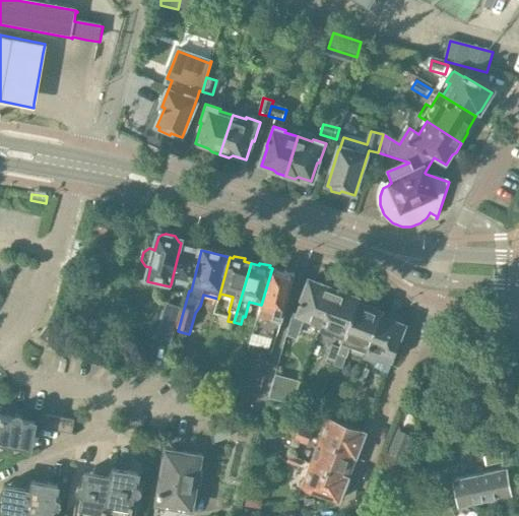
[(277,341),(295,276),(286,274),(285,275),(271,271),(261,305),(253,335),(277,341)]
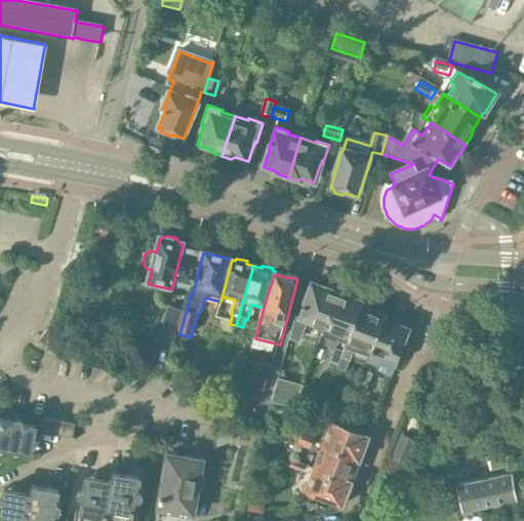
[(325,329),(339,293),(330,289),(326,290),(313,285),(300,320),(325,329)]
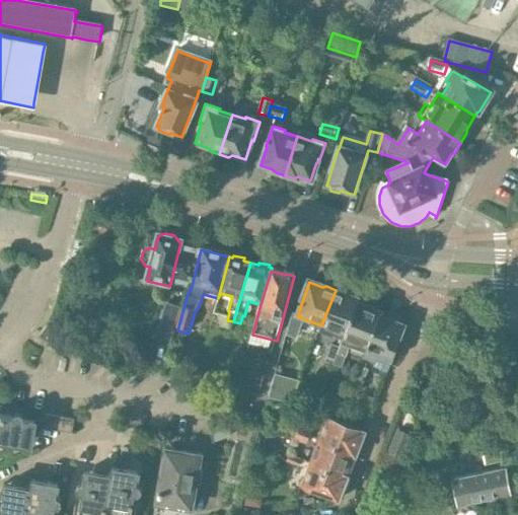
[(357,305),(358,305),(360,301),(347,296),(345,293),(336,290),(321,325),(318,334),(335,340),(337,336),(344,339),(345,339),(357,305)]
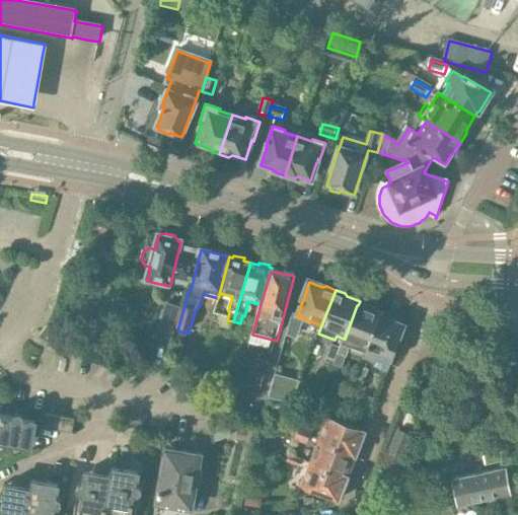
[(380,318),(381,318),(382,314),(379,313),(378,310),(371,308),(368,309),(358,305),(357,305),(345,339),(344,339),(340,350),(333,368),(342,371),(351,348),(366,353),(380,318)]
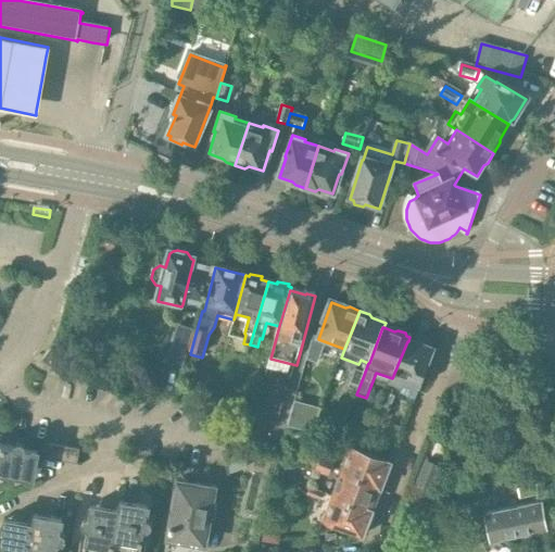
[(185,372),(190,354),(194,338),(179,335),(171,367),(185,372)]
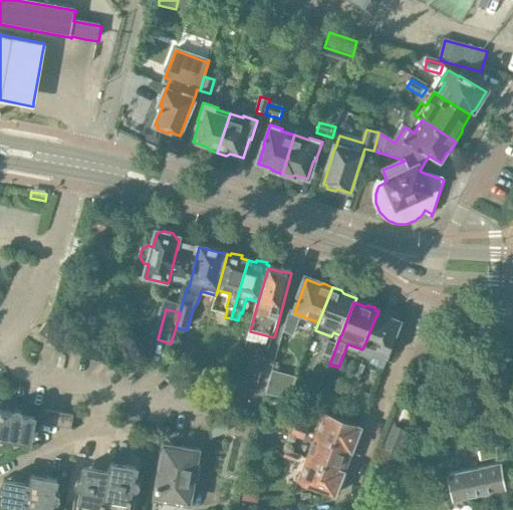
[(398,322),(377,315),(376,315),(362,349),(360,353),(373,358),(369,369),(383,374),(397,338),(395,337),(400,324),(398,322)]
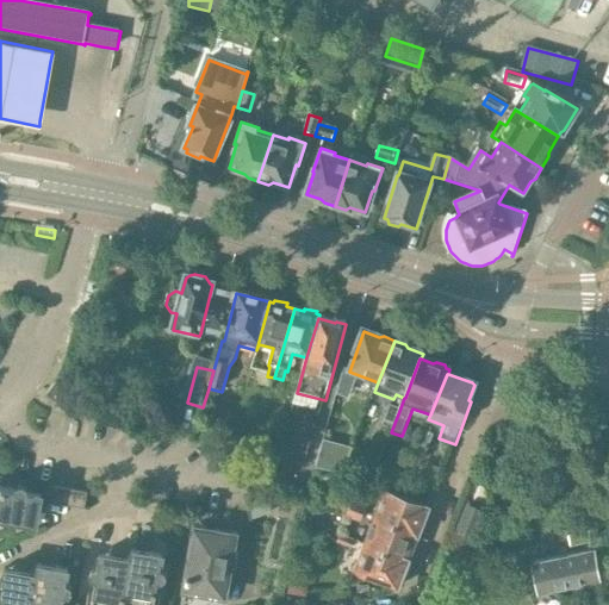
[(353,381),(342,378),(336,393),(347,397),(353,381)]
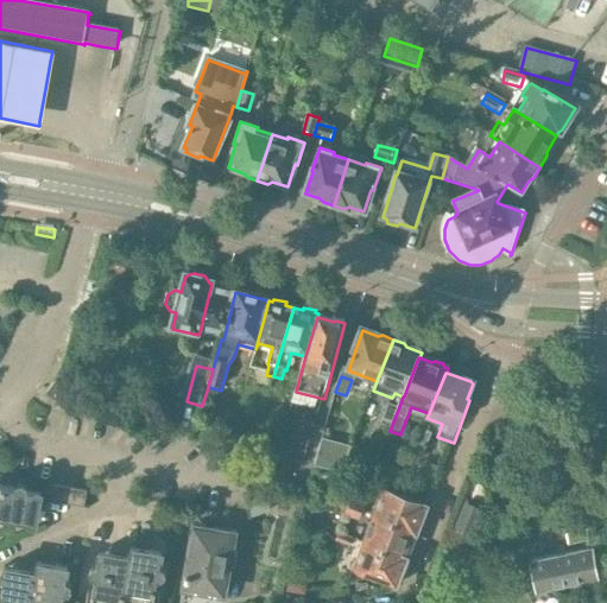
[(67,392),(56,383),(48,395),(58,404),(67,392)]
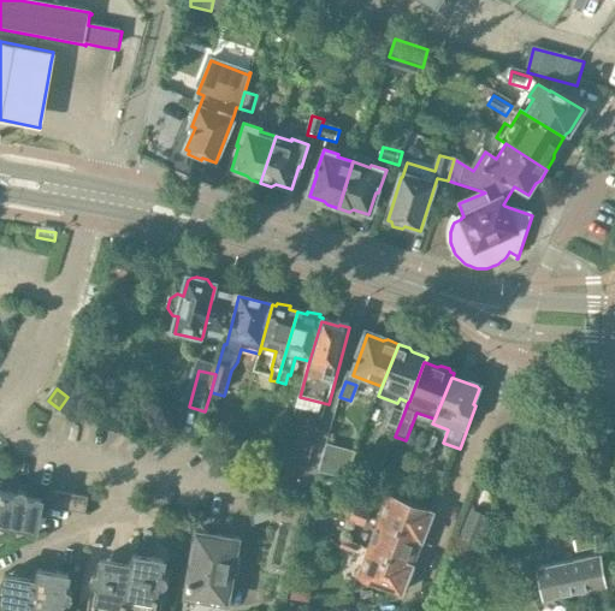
[(386,433),(395,437),(403,415),(394,411),(386,433)]
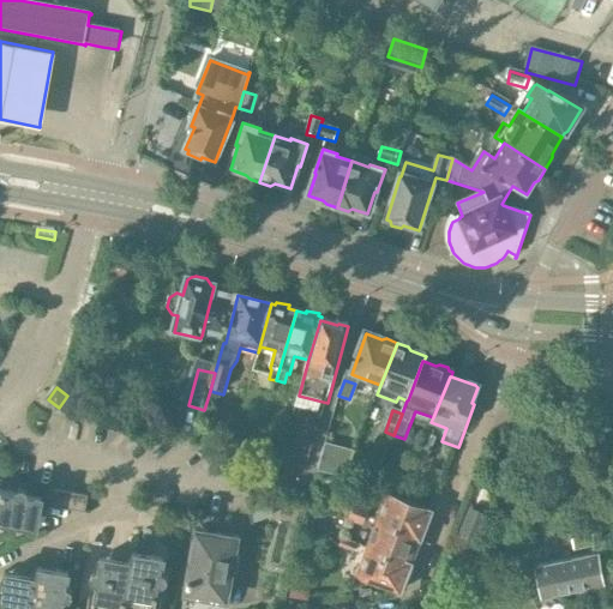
[(431,454),(437,439),(426,435),(420,450),(431,454)]
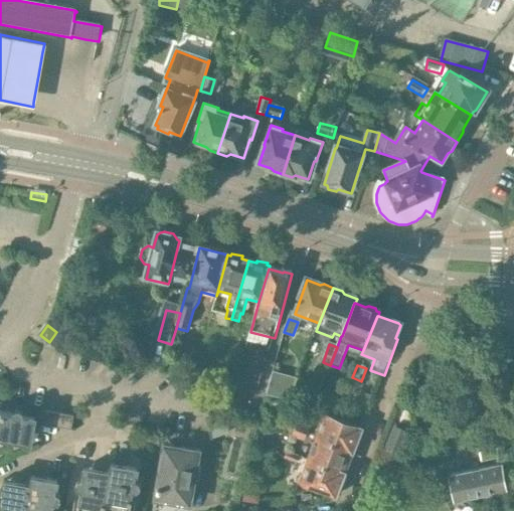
[(0,412),(0,440),(31,446),(36,419),(24,417),(24,415),(24,414),(24,413),(23,412),(22,411),(21,411),(20,410),(19,410),(18,410),(16,411),(16,412),(15,413),(14,414),(14,415),(0,412)]
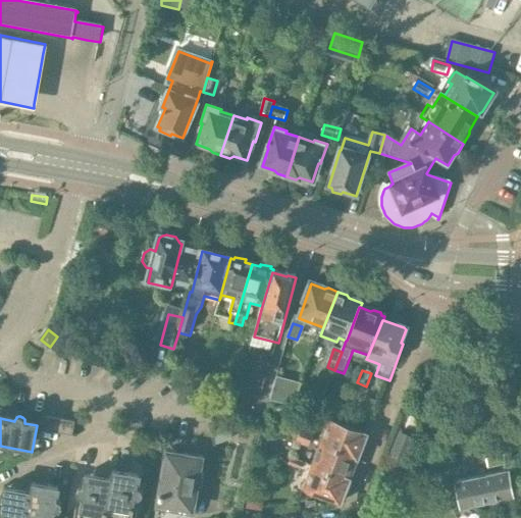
[(73,437),(75,423),(46,418),(43,432),(73,437)]
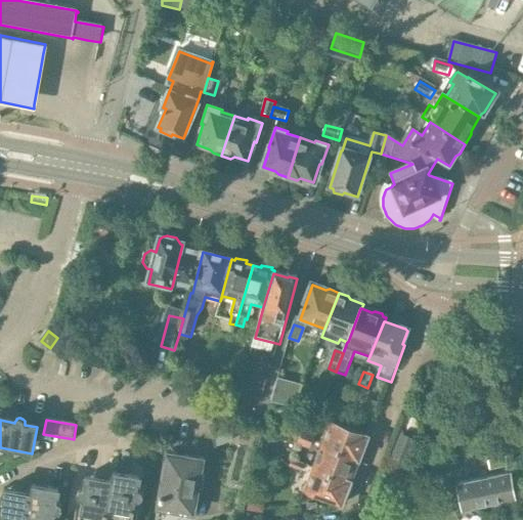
[(360,462),(368,437),(331,423),(321,447),(360,462)]
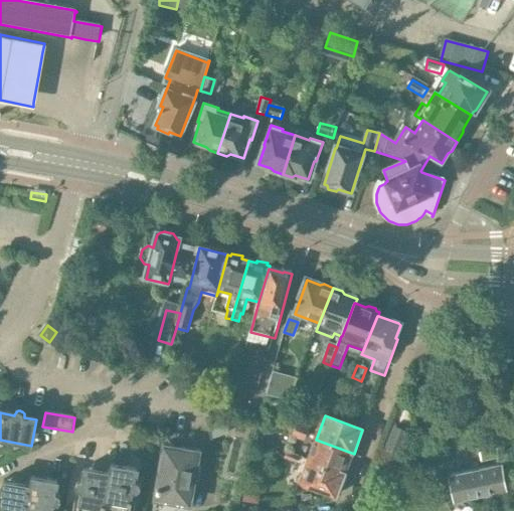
[(310,429),(299,423),(296,432),(307,436),(310,429)]
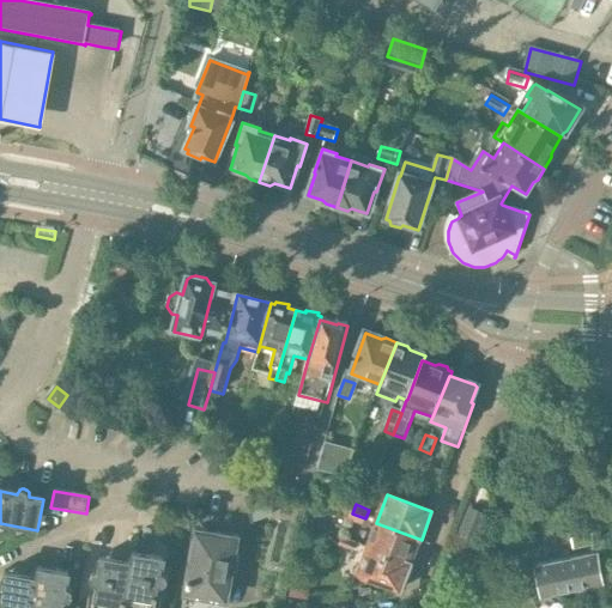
[(471,510),(461,534),(478,541),(488,517),(471,510)]
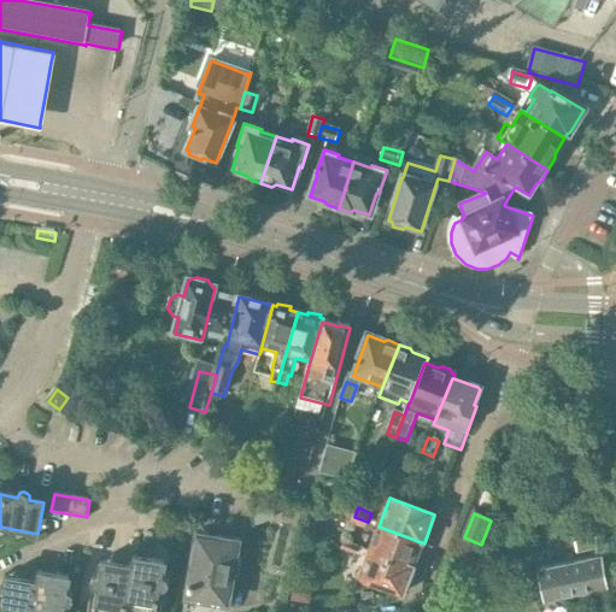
[(364,530),(368,522),(355,517),(351,525),(364,530)]
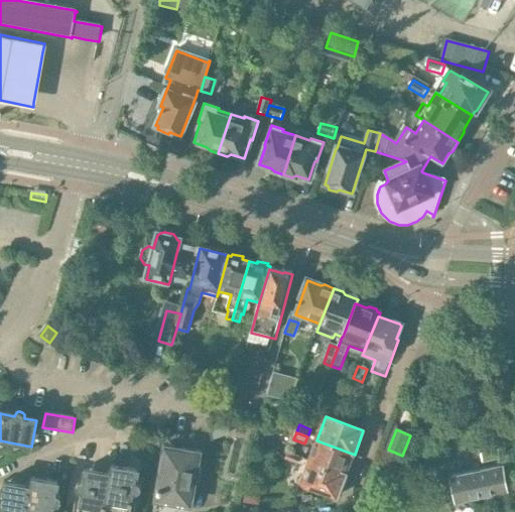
[(346,477),(355,455),(316,440),(308,463),(346,477)]
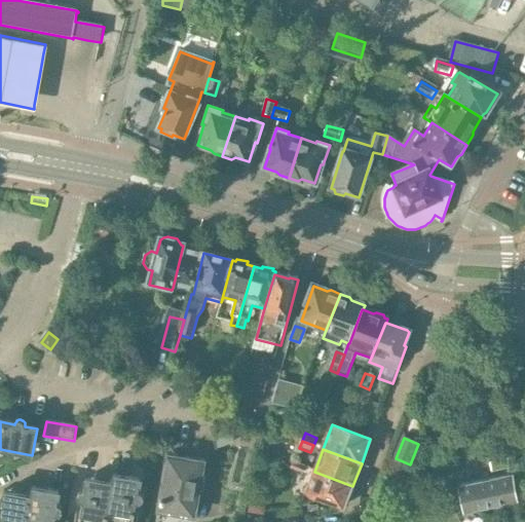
[(195,518),(204,462),(167,456),(158,512),(195,518)]
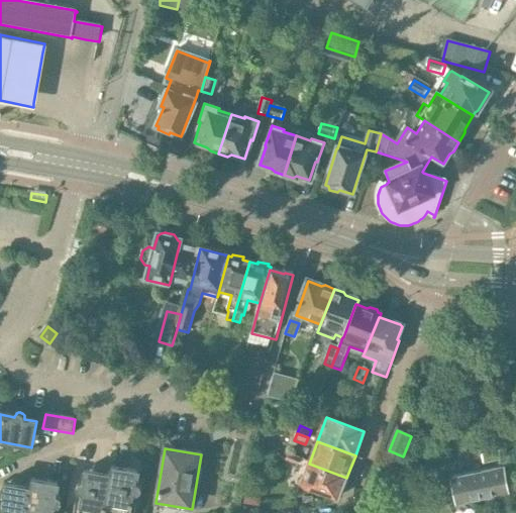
[(338,501),(346,478),(309,464),(300,487),(338,501)]
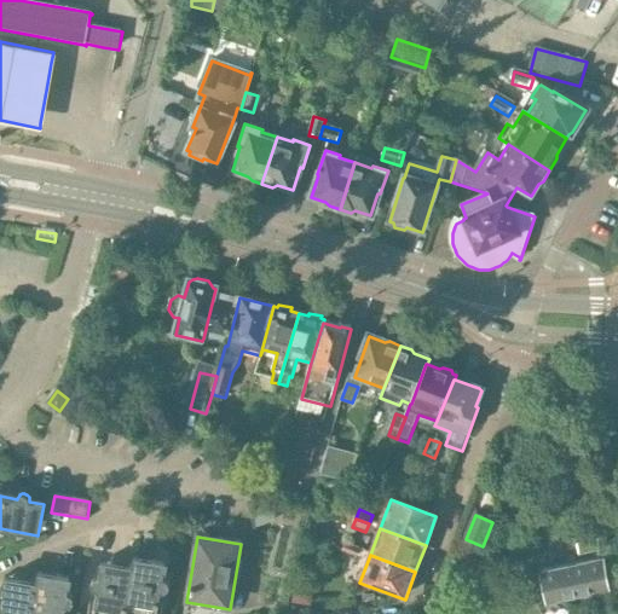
[(134,560),(132,569),(125,613),(157,613),(161,591),(163,591),(165,591),(166,591),(167,590),(168,589),(168,588),(169,586),(169,585),(169,584),(168,583),(167,581),(166,580),(165,579),(163,579),(166,566),(134,560)]
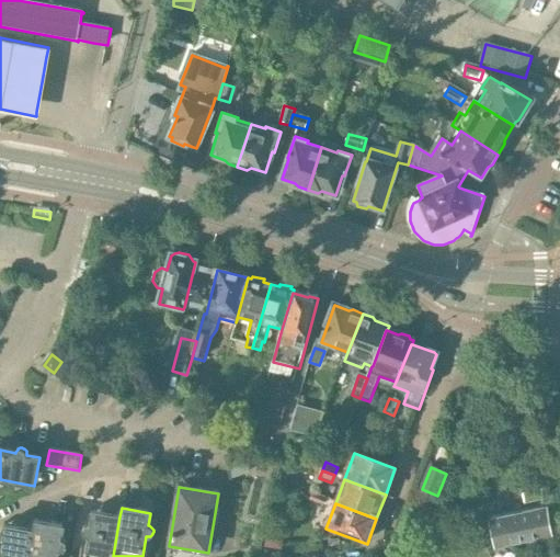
[(550,536),(546,510),(491,521),(496,547),(550,536)]
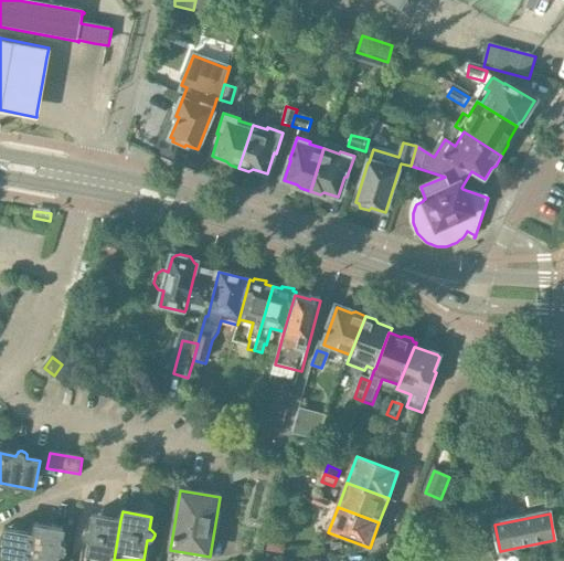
[(114,560),(120,520),(94,516),(91,528),(89,528),(88,528),(87,529),(86,529),(85,530),(84,531),(84,532),(84,535),(84,536),(85,537),(86,538),(87,538),(88,539),(89,539),(85,560),(114,560)]
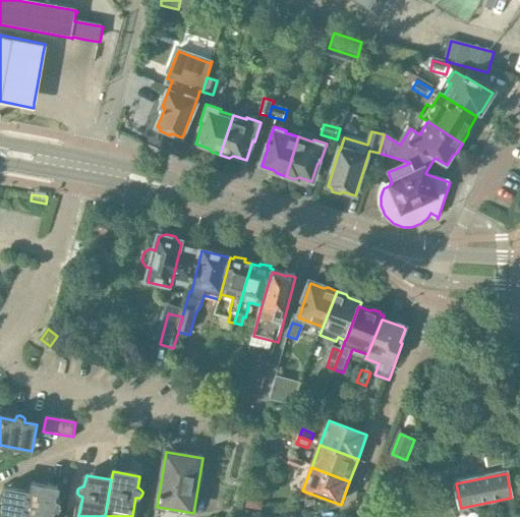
[(32,484),(31,493),(26,516),(54,516),(55,510),(56,511),(58,510),(59,510),(60,509),(61,509),(61,508),(62,506),(62,505),(61,504),(61,503),(60,502),(59,501),(58,501),(57,501),(59,489),(32,484)]
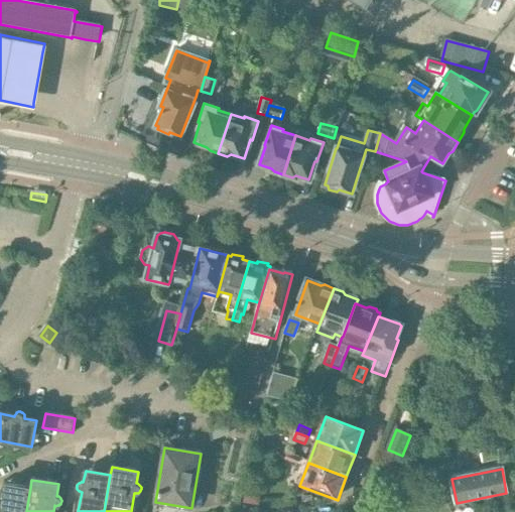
[(26,511),(30,488),(5,483),(3,495),(2,495),(1,495),(0,495),(0,504),(0,505),(2,505),(1,511),(26,511)]
